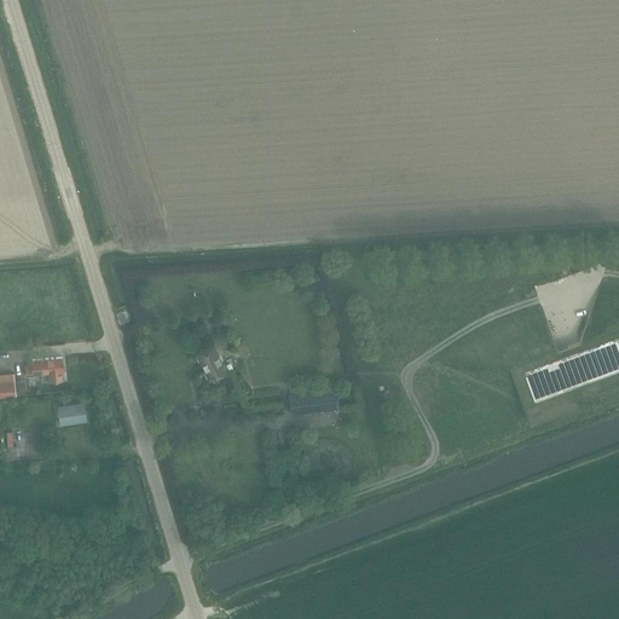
[(567,348),(524,363),(537,406),(580,392),(580,389),(618,385),(618,337),(568,352),(567,348)]
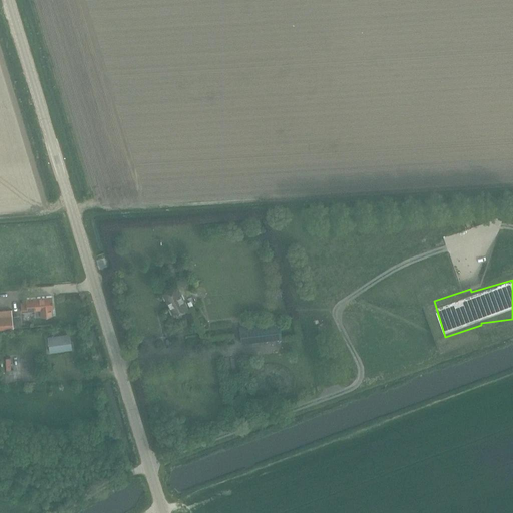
[(172,316),(187,308),(176,286),(161,293),(172,316)]
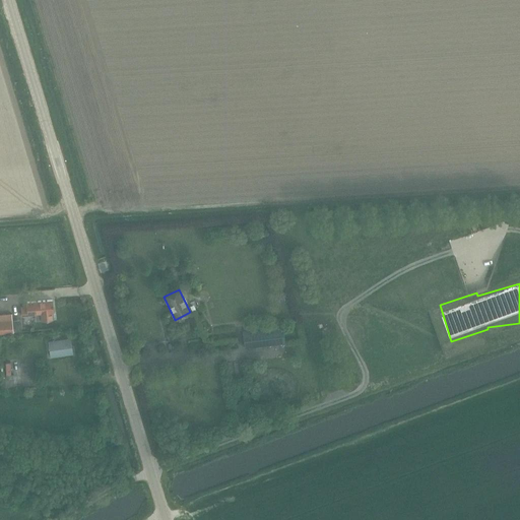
[(27,313),(35,313),(36,321),(53,319),(53,311),(52,300),(25,302),(26,308),(20,309),(20,315),(27,315),(27,313)]
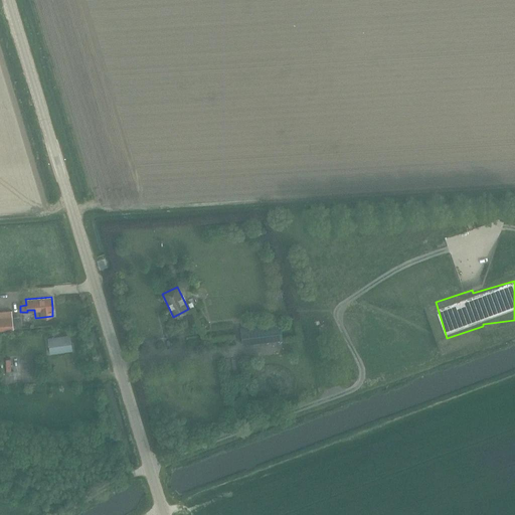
[(11,316),(0,317),(0,329),(12,329),(11,317),(11,316)]
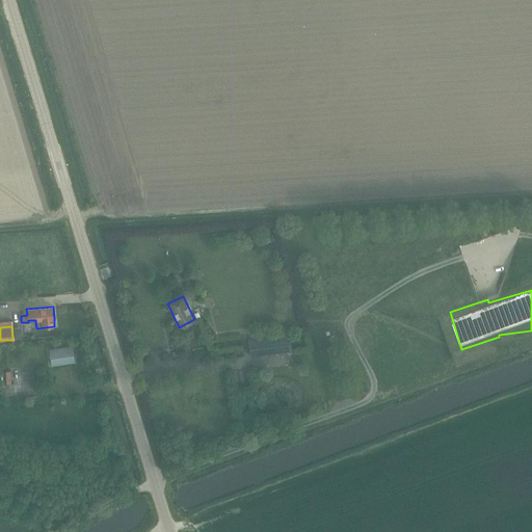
[(49,349),(51,365),(73,362),(71,346),(49,349)]
